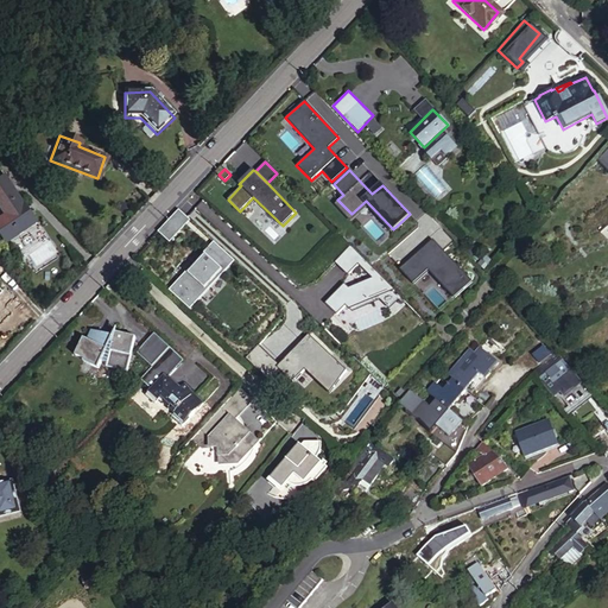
[(1,178),(0,178),(0,213),(2,217),(0,217),(0,239),(2,242),(33,222),(21,203),(19,204),(1,178)]
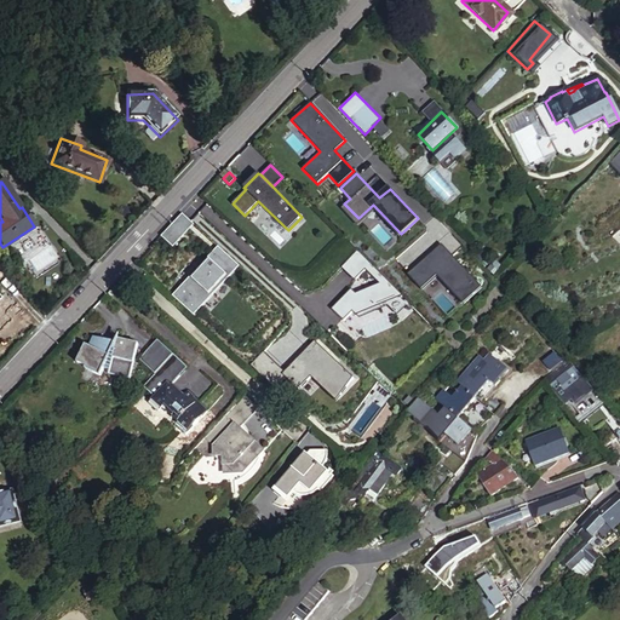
[(399,236),(401,234),(373,205),(359,218),(344,204),(340,207),(357,225),(373,210),(399,236)]
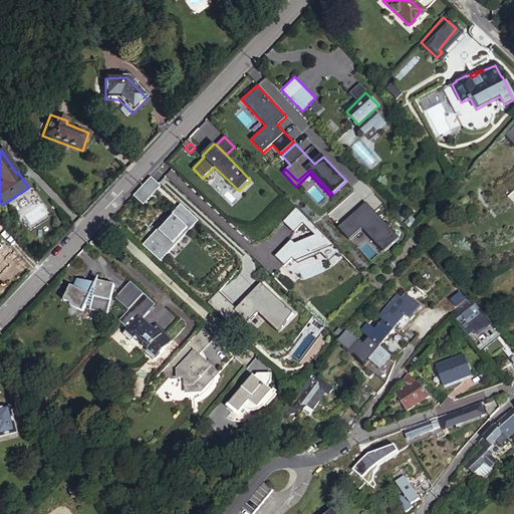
[(133,196),(143,205),(160,187),(151,178),(133,196)]
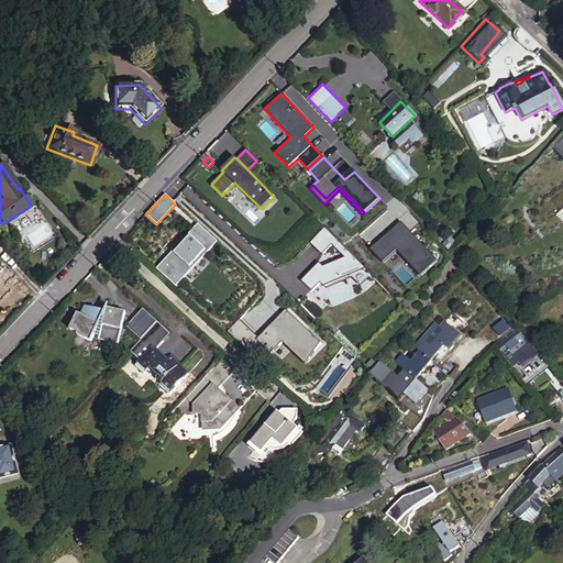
[(370,249),(381,262),(395,249),(420,276),(437,262),(399,221),(370,249)]
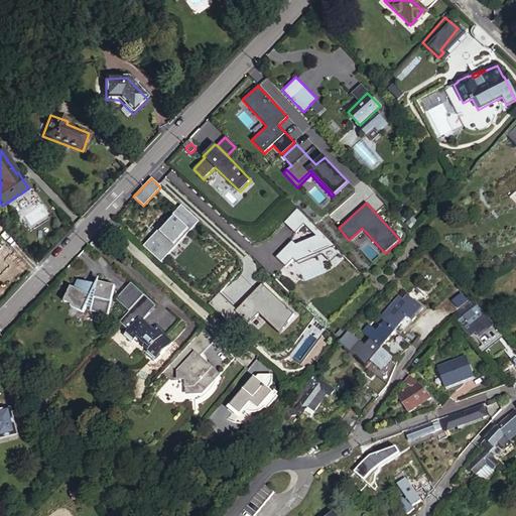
[(180,205),(142,247),(160,263),(199,222),(180,205)]
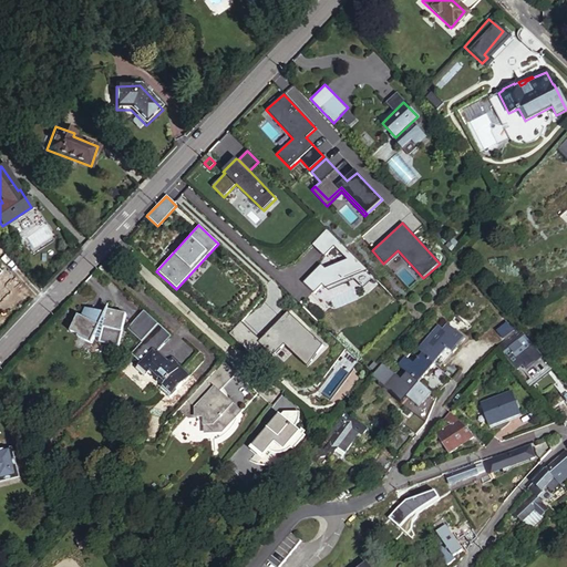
[(372,276),(370,272),(325,227),(312,241),(325,254),(332,245),(346,257),(323,267),(321,264),(317,268),(319,269),(313,276),(311,274),(303,282),(313,291),(322,284),(323,285),(328,288),(353,277),(361,286),(372,276)]
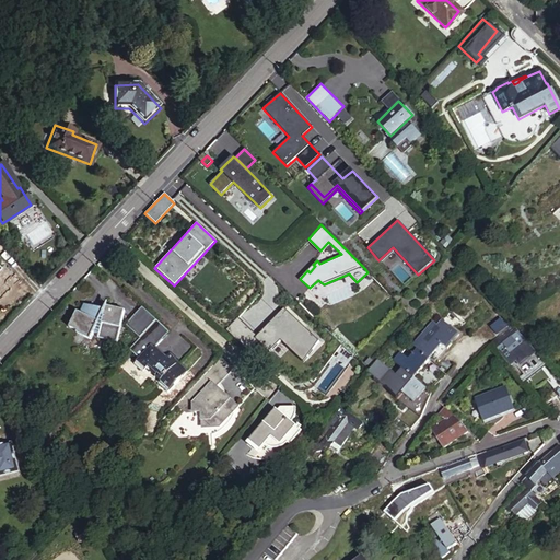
[(248,325),(236,337),(247,349),(256,340),(256,339),(287,308),(284,305),(257,334),(248,325)]
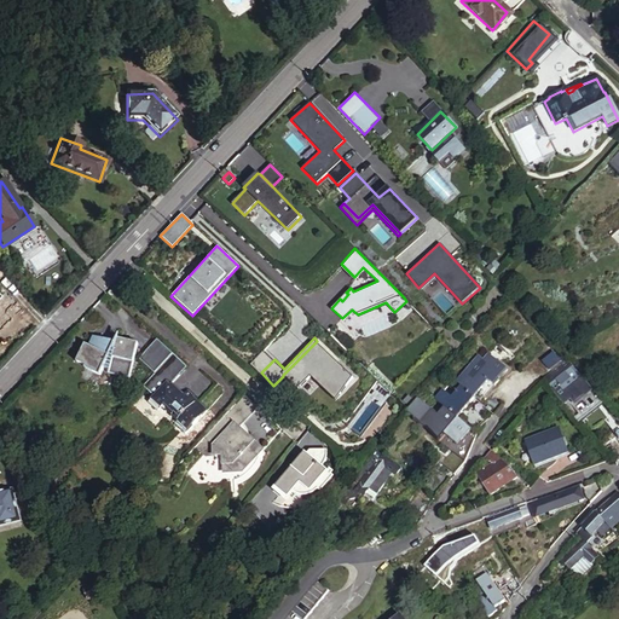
[(92,348),(88,347),(85,345),(75,363),(85,366),(84,369),(98,376),(102,369),(109,371),(108,374),(129,379),(137,343),(116,339),(115,342),(97,339),(92,348)]
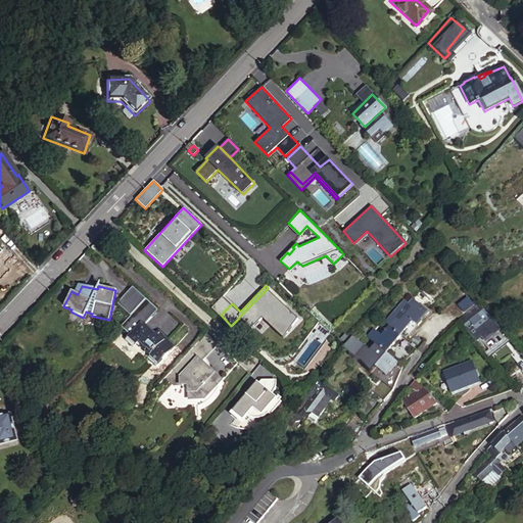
[(298,318),(268,288),(239,317),(239,318),(250,328),(263,317),(266,313),(287,333),(298,318)]
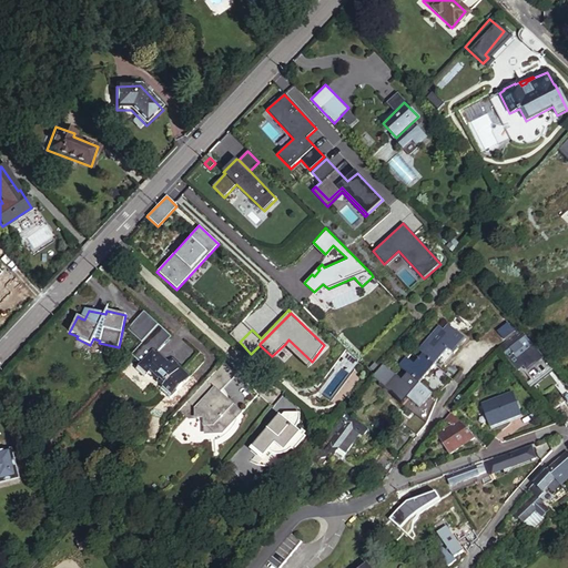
[(444,332),(455,343),(460,347),(474,333),(456,317),(444,332)]
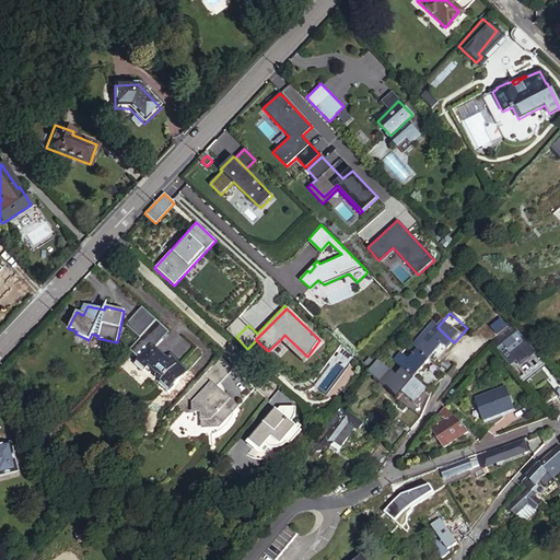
[(248,325),(238,315),(226,328),(236,337),(248,325)]
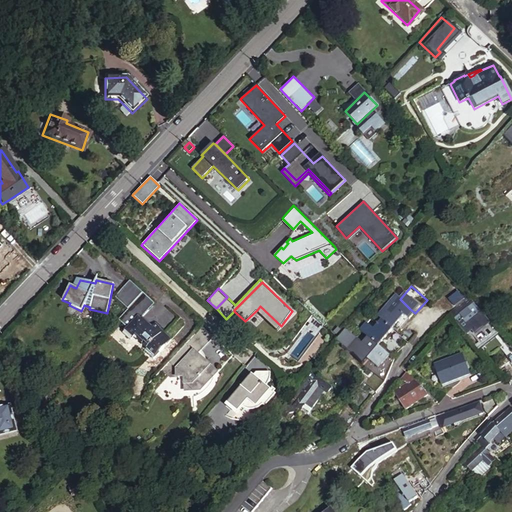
[(143,295),(119,321),(128,328),(125,332),(133,339),(136,336),(149,347),(146,350),(155,358),(172,339),(154,324),(152,327),(141,318),(144,315),(154,304),(143,295)]
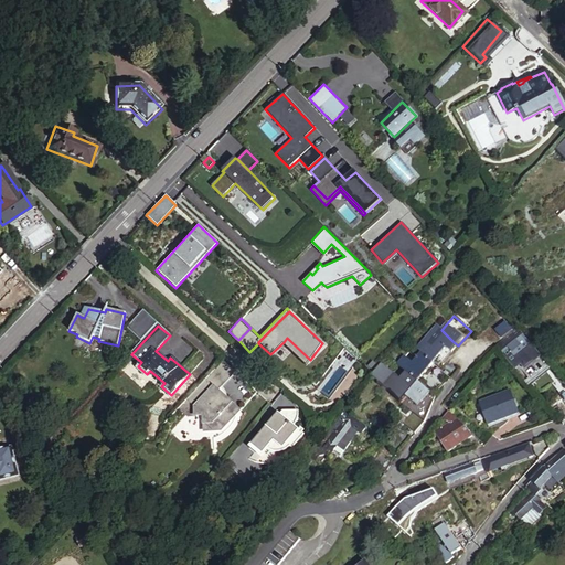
[(532,344),(516,328),(511,332),(504,339),(497,345),(504,352),(509,348),(519,359),(515,361),(523,369),(536,358),(529,349),(532,344)]
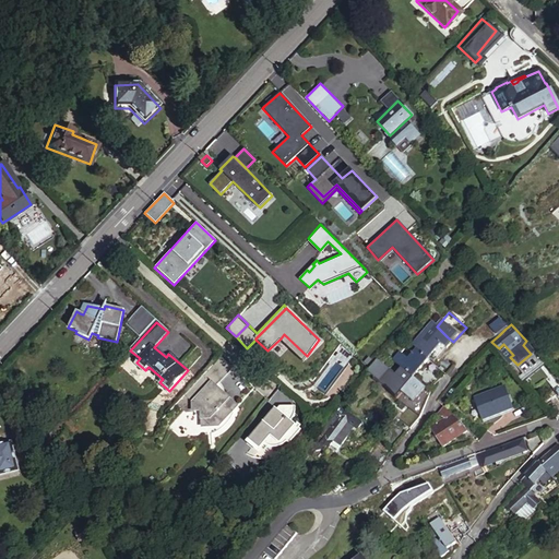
[(427,361),(448,337),(437,326),(435,329),(416,352),(427,361)]
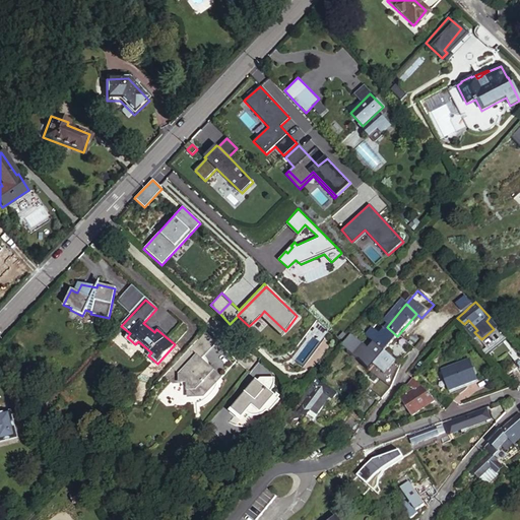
[(282,335),(285,331),(264,311),(261,315),(282,335)]
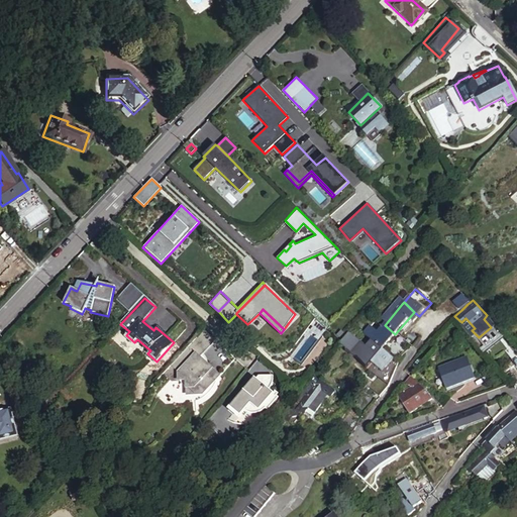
[(153,330),(156,327),(145,318),(142,321),(153,330)]
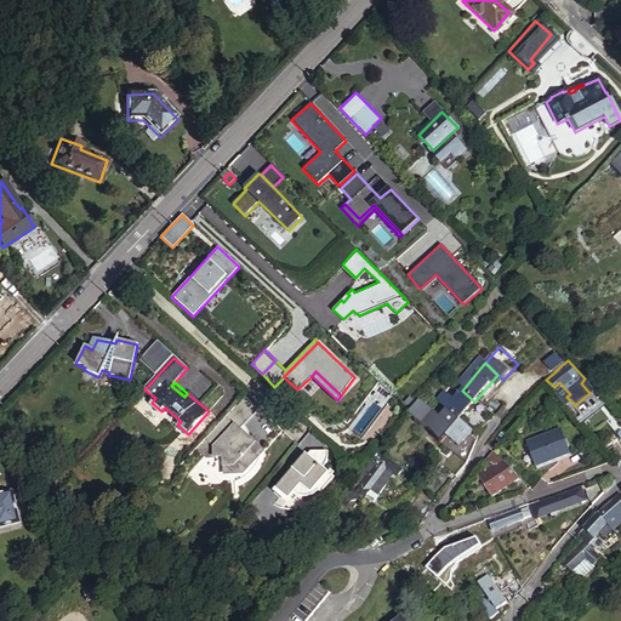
[(474,402),(462,391),(454,400),(445,410),(450,415),(459,421),(474,402)]
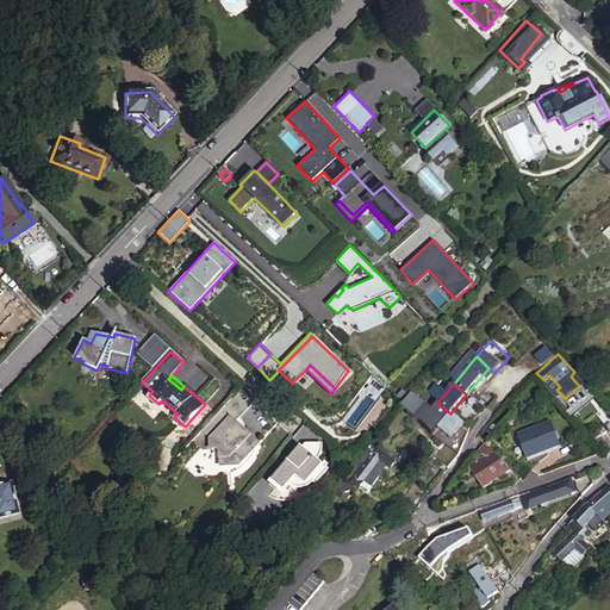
[(436,386),(428,396),(437,403),(446,393),(436,386)]
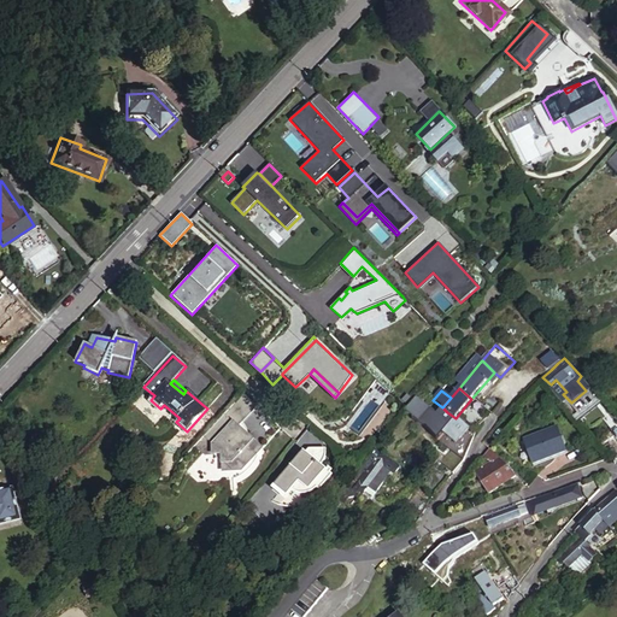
[(246,436),(245,435),(242,439),(239,434),(241,432),(238,428),(241,423),(256,407),(244,395),(197,446),(205,454),(215,454),(223,454),(223,463),(223,472),(233,472),(241,472),(257,457),(262,451),(246,436)]
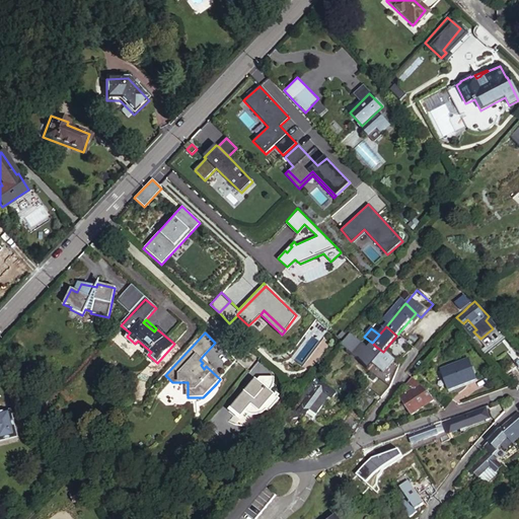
[(357,361),(367,349),(354,338),(344,349),(351,355),(349,357),(357,361)]
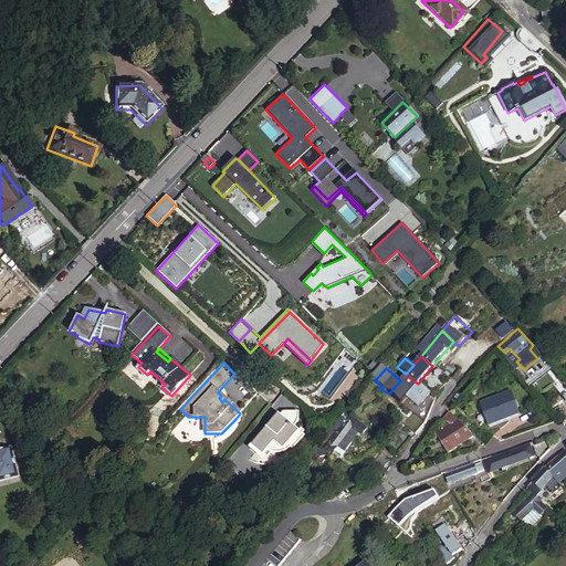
[(410,378),(406,374),(400,380),(389,394),(400,405),(418,384),(410,378)]
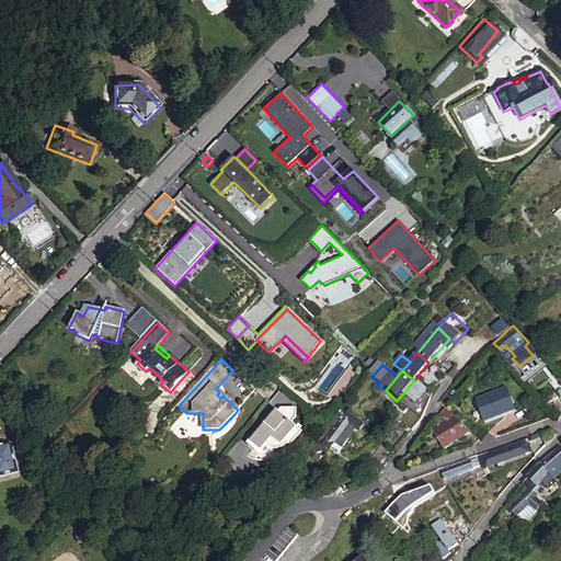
[(414,380),(397,401),(408,411),(399,423),(411,432),(419,419),(432,396),(414,380)]
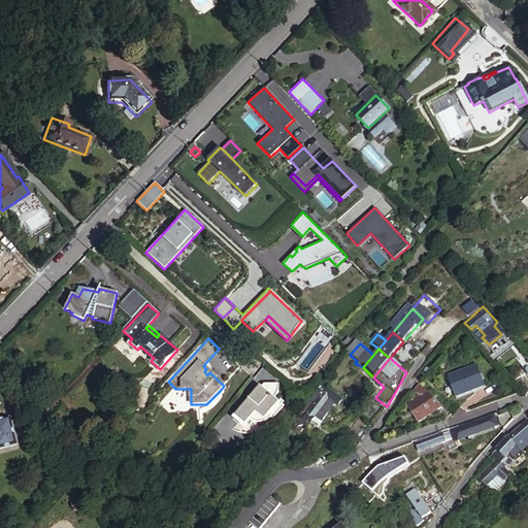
[(206,362),(203,366),(206,369),(204,371),(207,375),(209,372),(210,373),(211,372),(209,366),(206,362)]
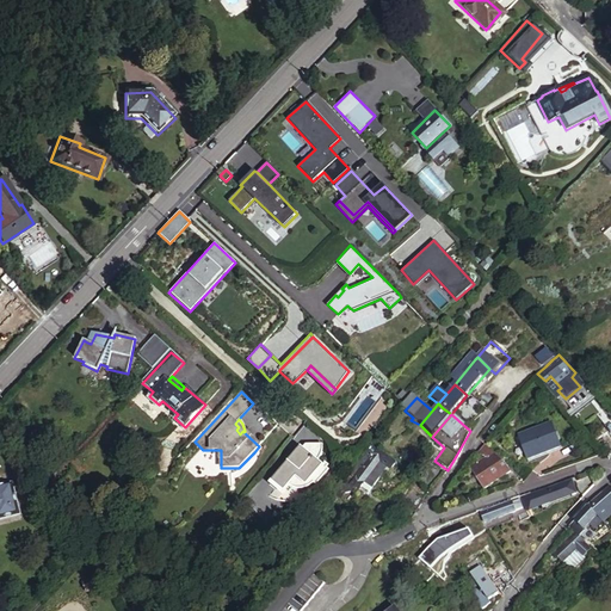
[(528,463),(562,449),(553,424),(518,438),(528,463)]
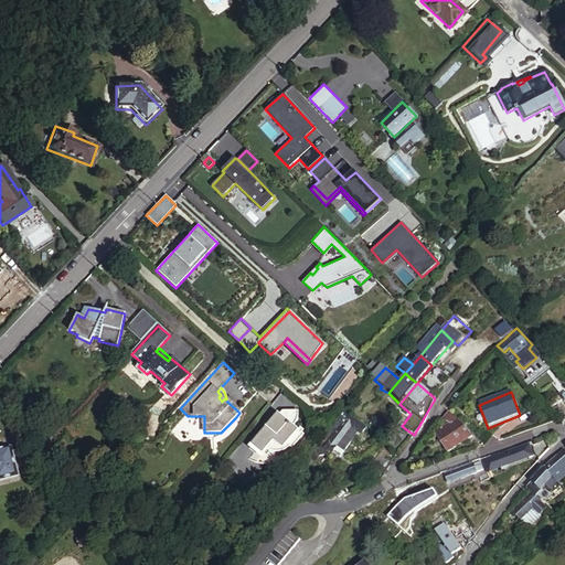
[(545,406),(556,418),(564,413),(564,412),(553,400),(545,406)]
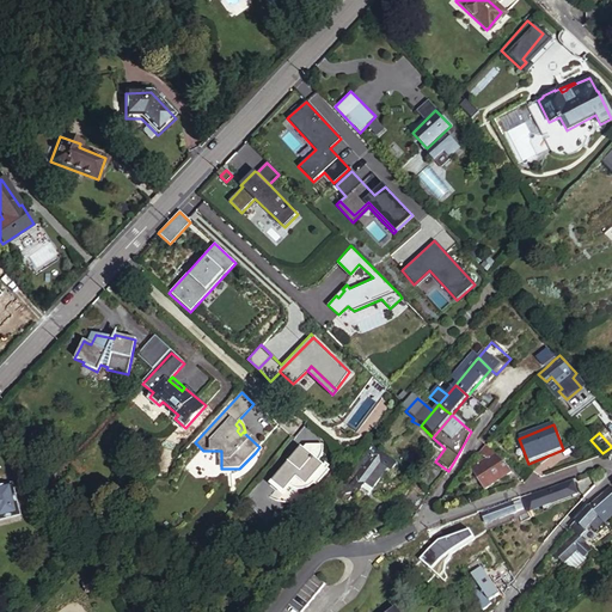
[(499,460),(485,447),(477,457),(483,461),(489,458),(494,465),(499,460)]
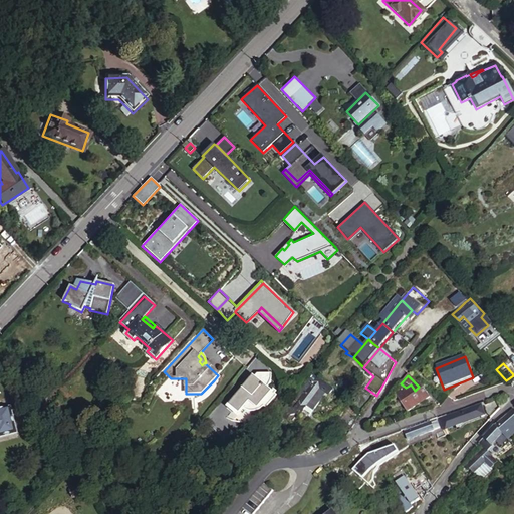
[(258,377),(256,379),(268,391),(268,390),(270,388),(270,387),(272,382),(273,379),(273,376),(258,377)]
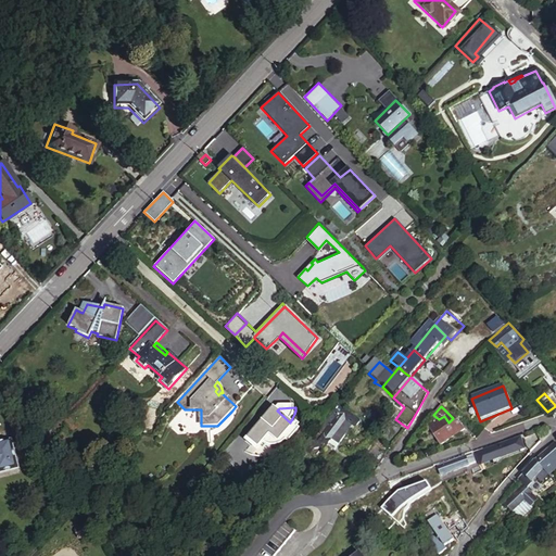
[(251,445),(245,453),(250,455),(253,457),(265,443),(272,450),(270,452),(274,457),(277,456),(281,454),(285,452),(288,449),(291,445),(290,443),(301,431),(290,422),(277,411),(275,409),(247,442),(251,445)]
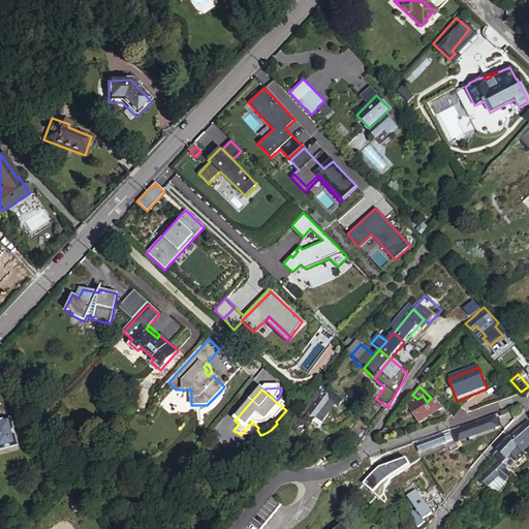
[(199,405),(199,412),(203,411),(207,409),(209,408),(212,405),(215,402),(218,399),(220,395),(221,393),(220,392),(207,405),(199,405)]
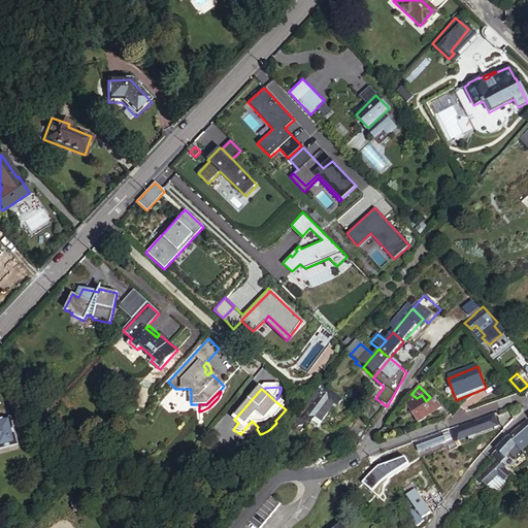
[(308,415),(304,420),(318,428),(334,403),(337,405),(339,400),(325,391),(311,410),(310,409),(306,414),(308,415)]
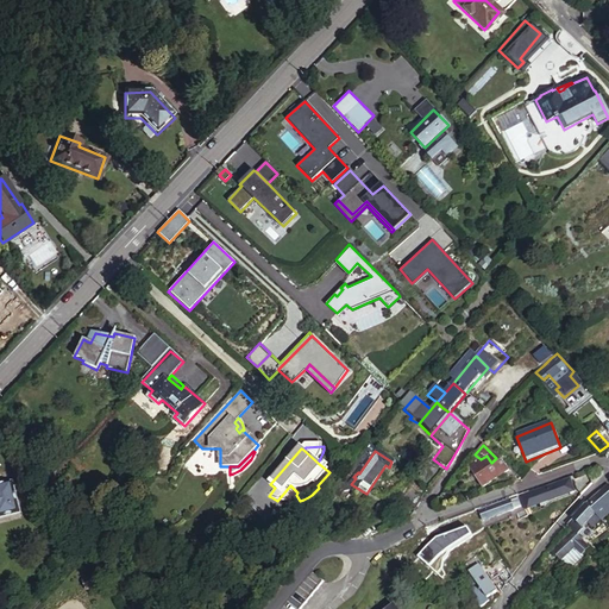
[(487,456),(481,459),(469,468),(483,489),(503,475),(506,478),(512,473),(502,465),(497,470),(491,463),(487,456)]
